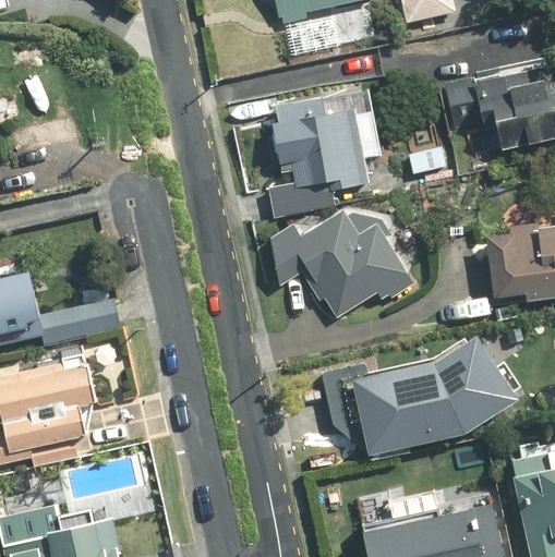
[(269,0),(272,8),(276,5),(280,24),(303,19),(302,12),(356,0),(269,0)]
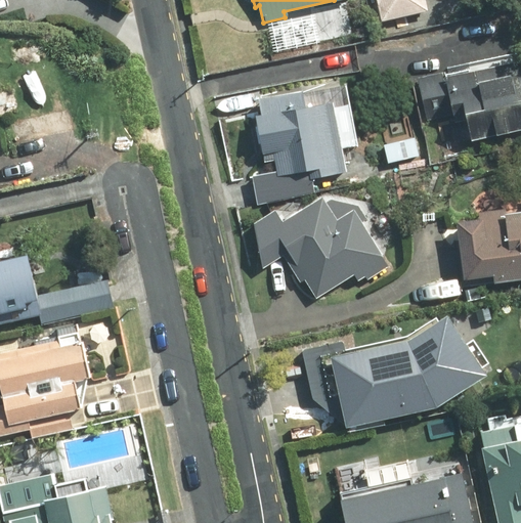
[(377,0),(382,20),(425,11),(422,0),(377,0)]
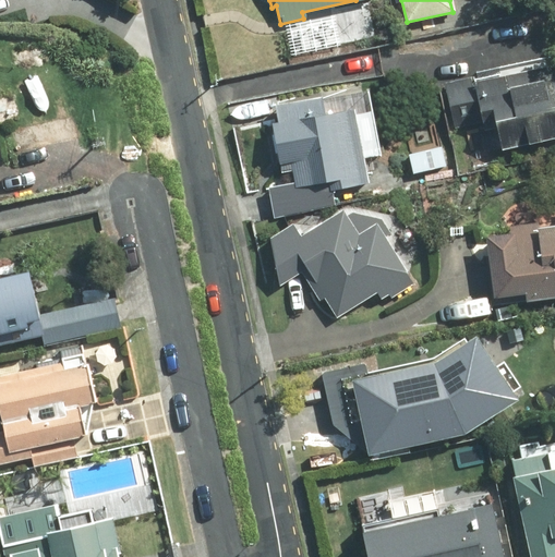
[(554,65),(474,83),(473,79),(443,84),(451,129),(480,122),(481,129),(496,126),(501,148),(554,137),(554,65)]
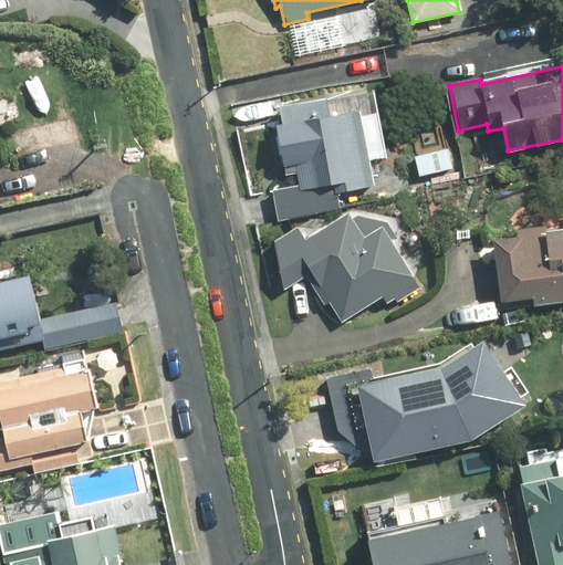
[(371,186),(357,113),(330,117),(326,100),(280,108),(283,125),(277,126),(284,176),(295,174),(298,186),(272,191),(277,216),(333,205),(332,194),(371,186)]
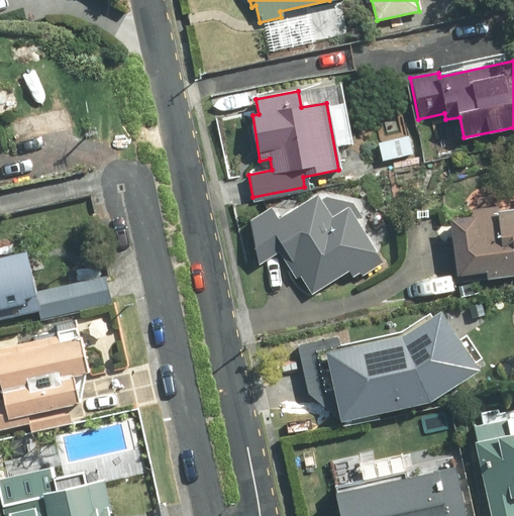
[(271,210),(250,222),(258,264),(279,251),(295,278),(300,276),(311,293),(348,271),(351,277),(358,273),(361,276),(381,264),(361,231),(354,220),(361,216),(353,205),(324,198),(320,201),(317,196),(277,221),(271,210)]
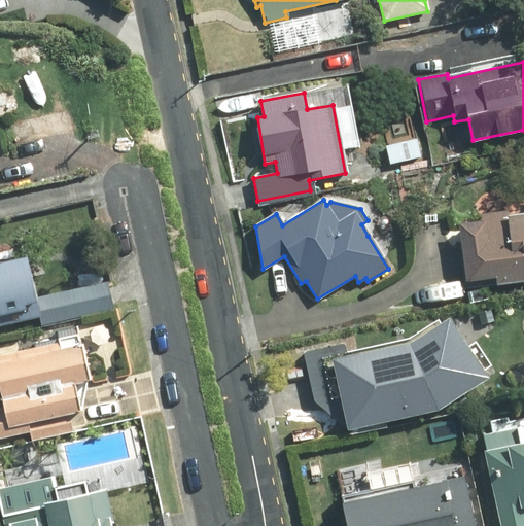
[(523,214),(508,216),(508,212),(483,215),(486,242),(458,246),(464,289),(523,280),(523,214)]
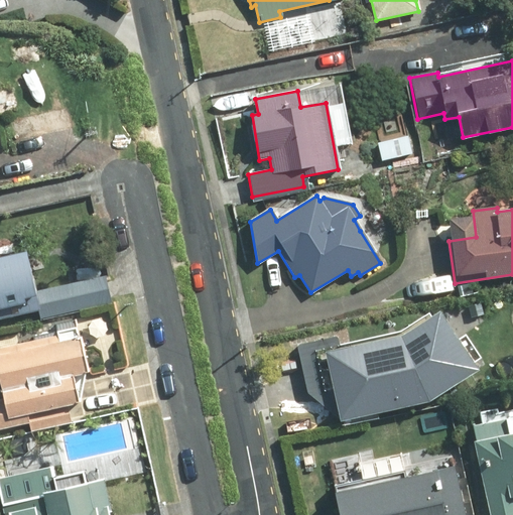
[(0,318),(40,310),(41,316),(110,301),(106,277),(36,292),(28,255),(0,260),(0,318)]
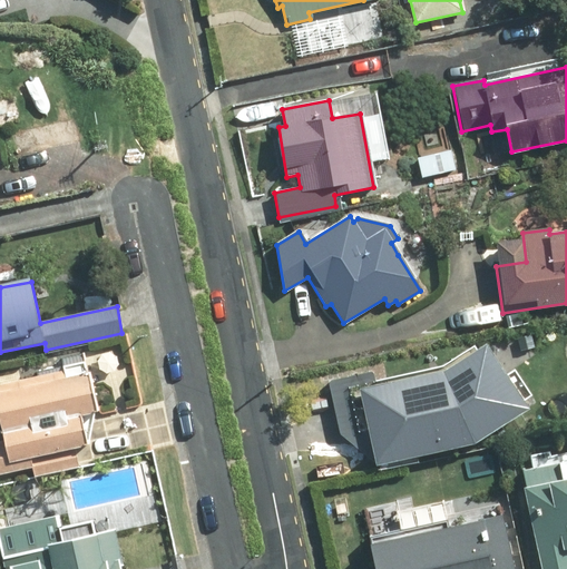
[(488,345),(443,372),(361,390),(378,466),(476,444),(529,410),(488,345)]
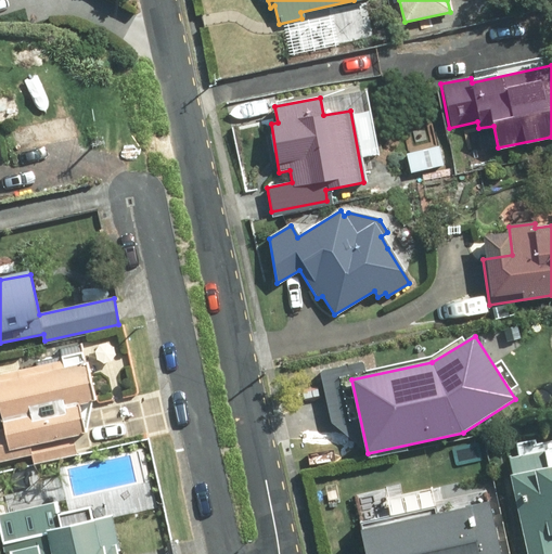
[(85,364),(0,382),(0,410),(4,430),(0,432),(0,461),(30,455),(33,464),(75,454),(72,436),(85,433),(78,404),(93,402),(85,364)]
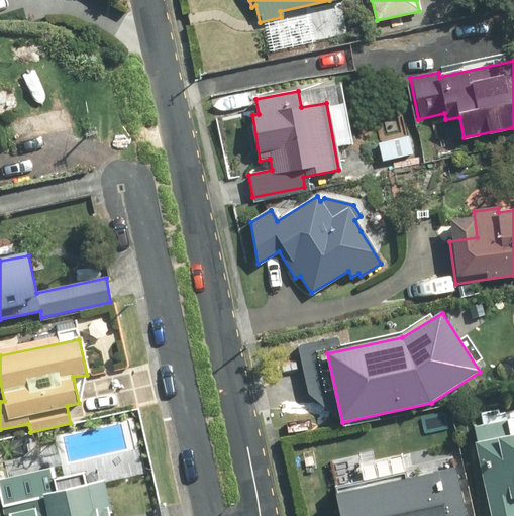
[(513,515),(513,419),(473,428),(492,515),(513,515)]
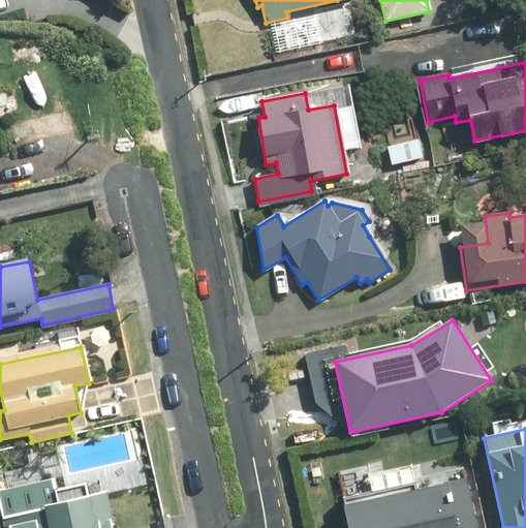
[(436,527),(426,476),(395,483),(396,489),(370,495),(364,469),(339,474),(344,499),(341,500),(346,527),(436,527)]
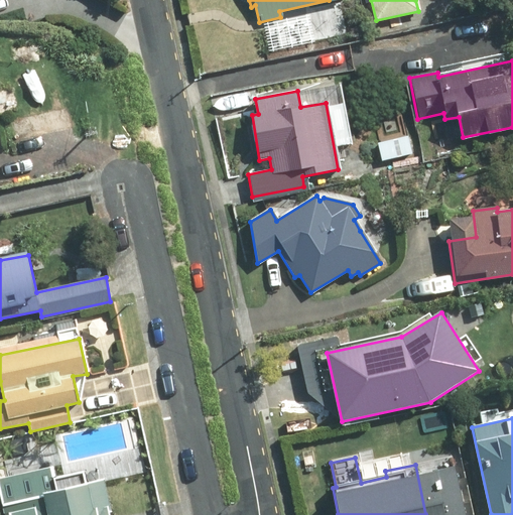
[(459,514),(450,468),(428,472),(437,514),(459,514)]
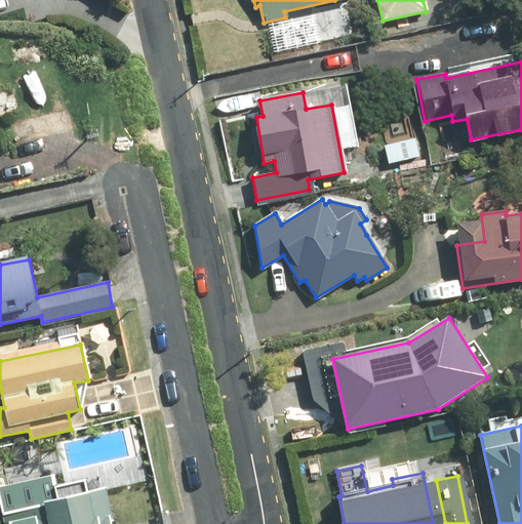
[(33,518),(8,523),(110,523),(109,517),(111,517),(105,489),(31,506),(33,518)]
